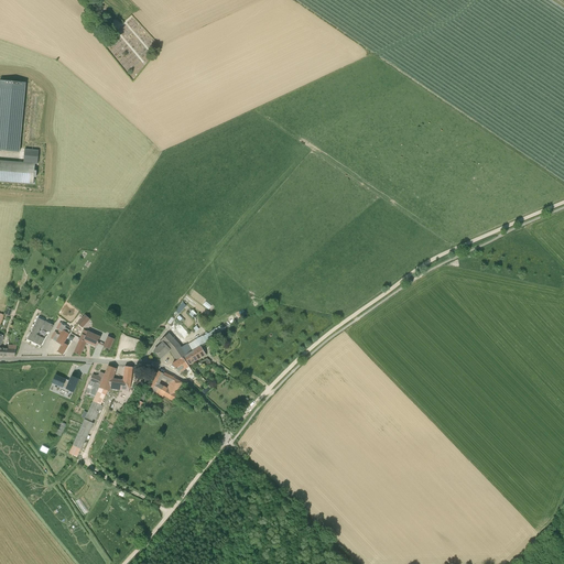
[(0,150),(19,152),(25,84),(0,80),(0,150)]
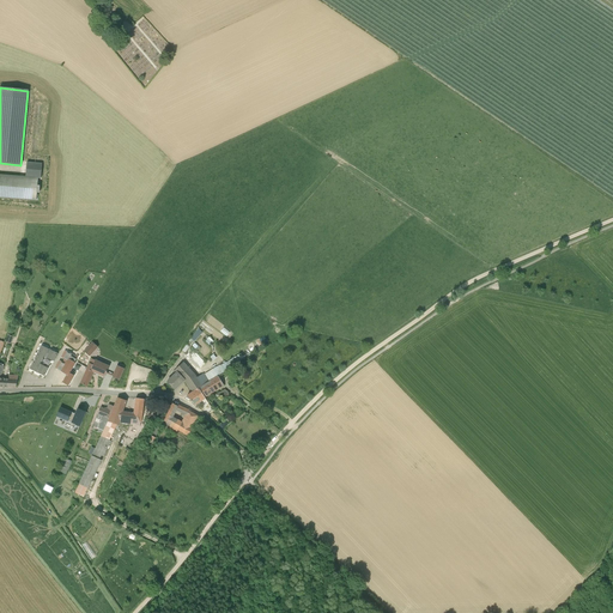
[(26,177),(38,178),(41,178),(42,164),(28,163),(26,177)]
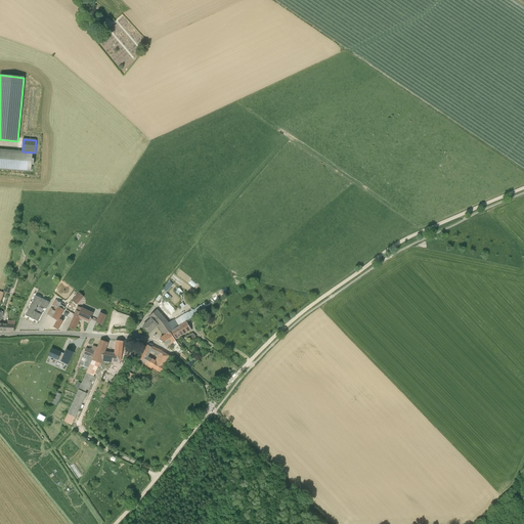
[(0,168),(31,171),(33,153),(23,151),(0,149),(0,168)]
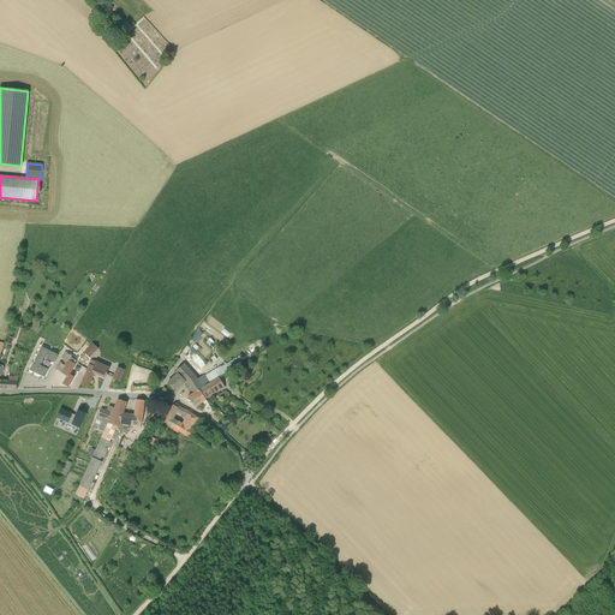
[(199,330),(191,339),(195,342),(203,333),(199,330)]
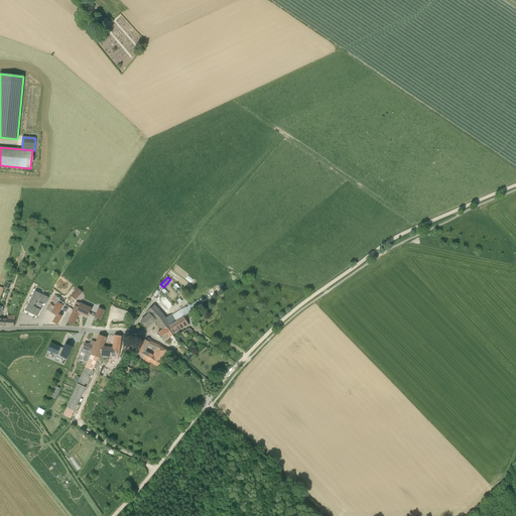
[(83,292),(78,287),(71,295),(76,300),(83,292)]
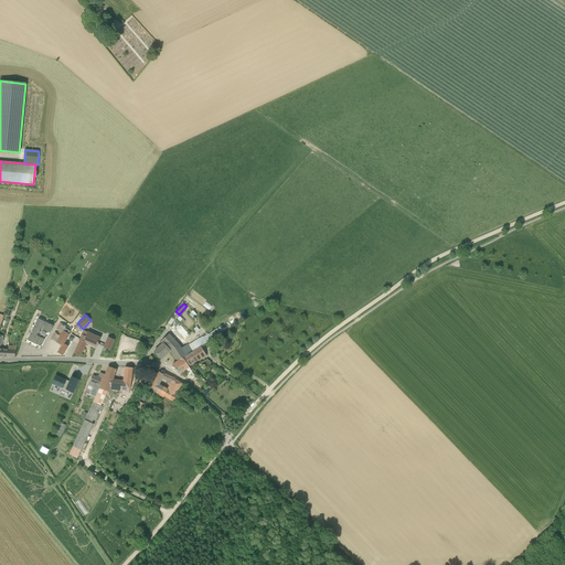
[(41,332),(39,329),(40,328),(50,333),(53,326),(39,318),(28,340),(41,347),(44,339),(36,336),(36,334),(40,333),(41,332)]
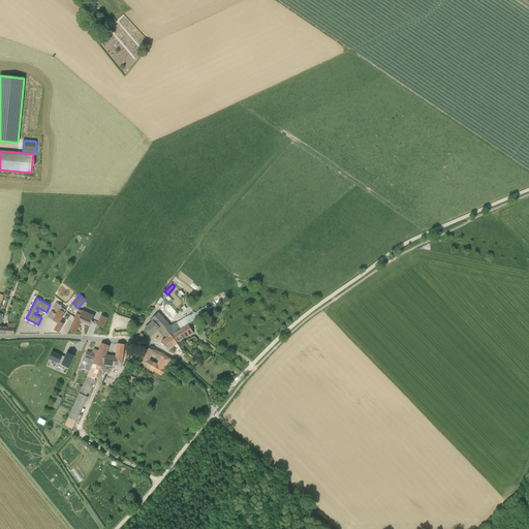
[(193,320),(205,313),(216,306),(215,303),(209,307),(208,305),(201,309),(195,313),(191,315),(190,315),(189,315),(176,323),(176,322),(169,327),(167,323),(158,313),(150,320),(151,322),(145,330),(151,336),(159,328),(166,338),(172,335),(181,330),(180,329),(188,324),(193,320)]
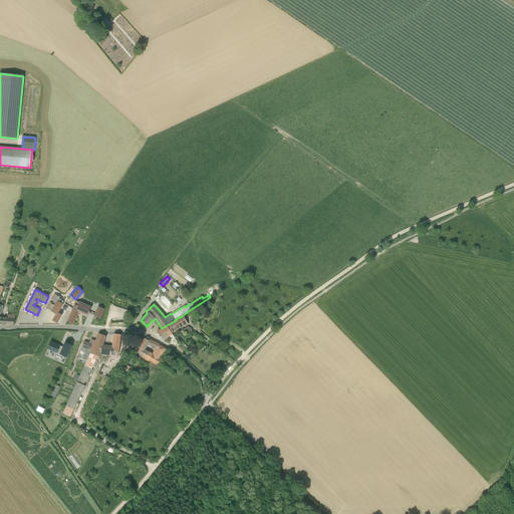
[(53,320),(57,323),(61,314),(58,312),(63,304),(62,304),(57,300),(56,302),(54,305),(51,311),(57,314),(53,320)]
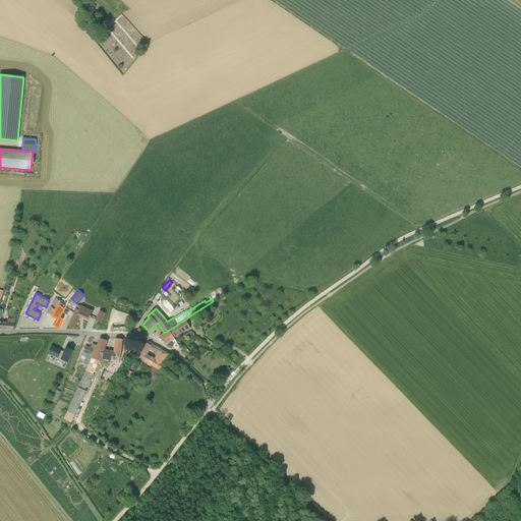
[(90,320),(92,315),(93,311),(78,304),(74,313),(79,315),(90,320)]
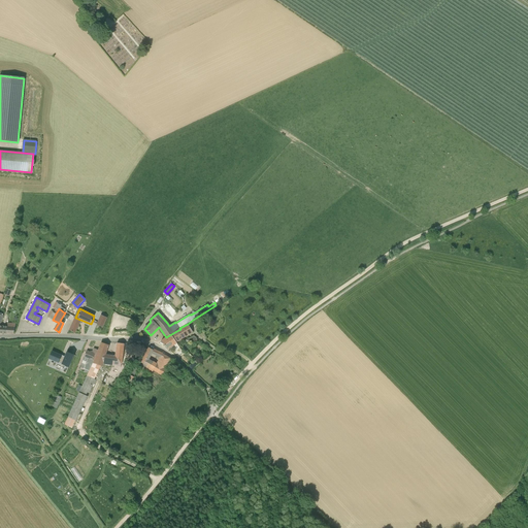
[(0,326),(0,322),(3,316),(0,314),(0,332),(13,334),(15,324),(12,324),(8,324),(7,327),(0,326)]
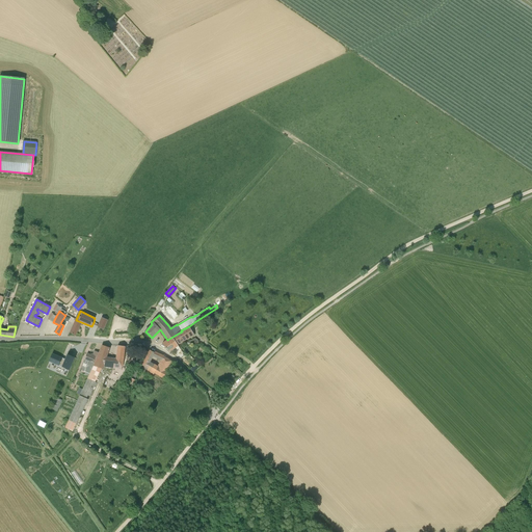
[(103,329),(107,320),(102,318),(98,327),(103,329)]
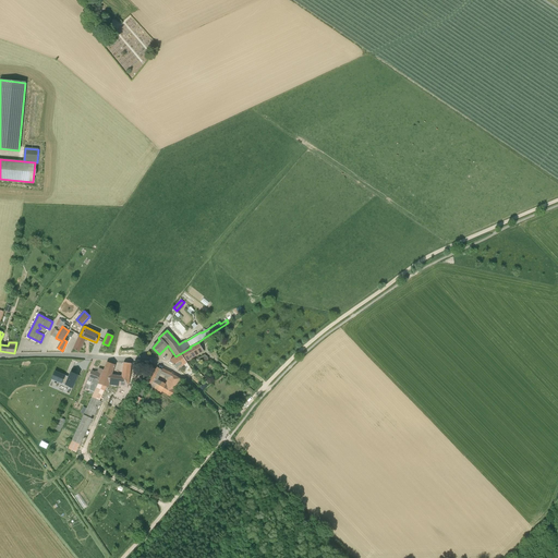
[(79,352),(85,338),(80,336),(73,349),(79,352)]
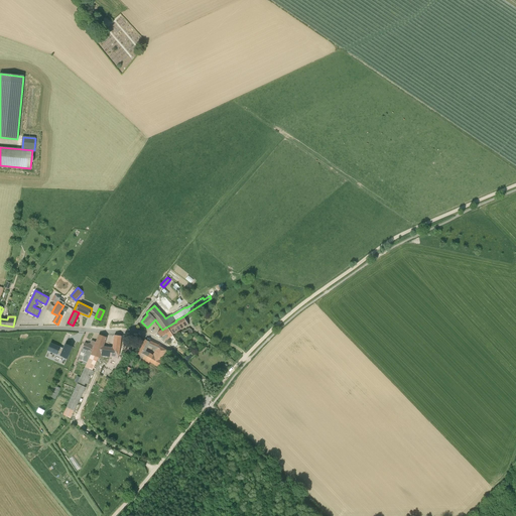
[(172,334),(188,325),(183,316),(175,320),(176,321),(167,327),(172,334)]
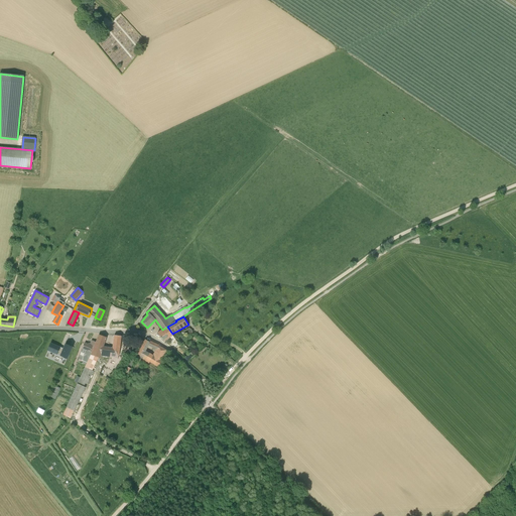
[(172,335),(172,334),(167,327),(162,330),(157,334),(164,341),(172,335)]
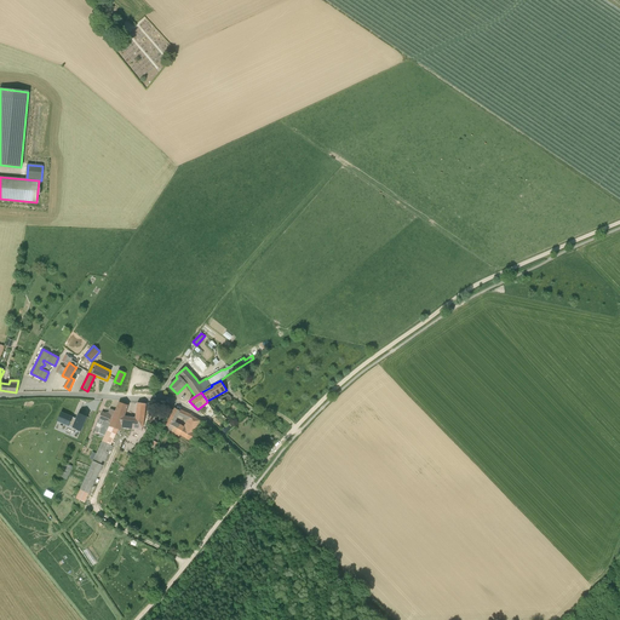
[(231,400),(230,397),(228,394),(220,399),(225,403),(231,400)]
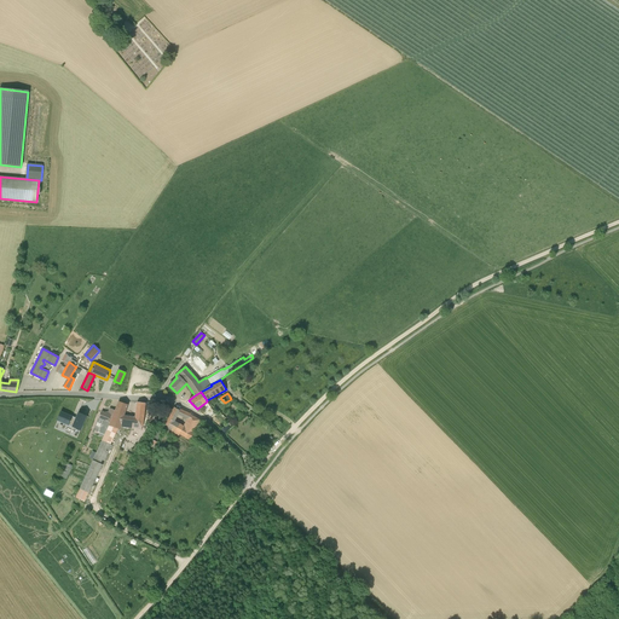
[(114,414),(109,424),(115,428),(120,429),(120,427),(142,431),(145,403),(137,401),(136,417),(125,416),(128,405),(119,401),(115,410),(114,414)]
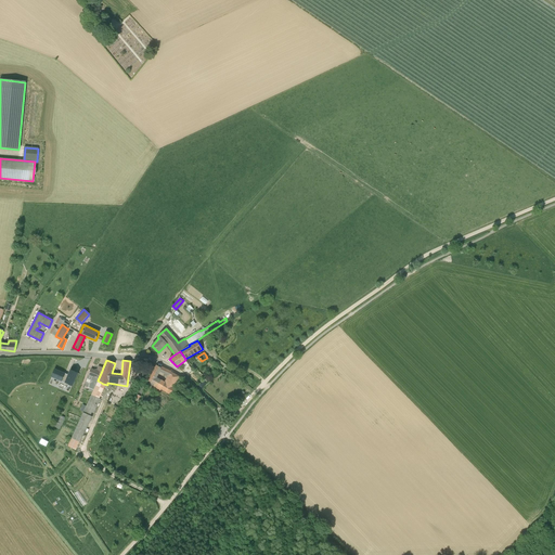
[(156,365),(146,384),(152,388),(151,389),(158,394),(162,389),(170,395),(175,388),(173,387),(179,376),(170,372),(171,372),(162,366),(162,368),(156,365)]
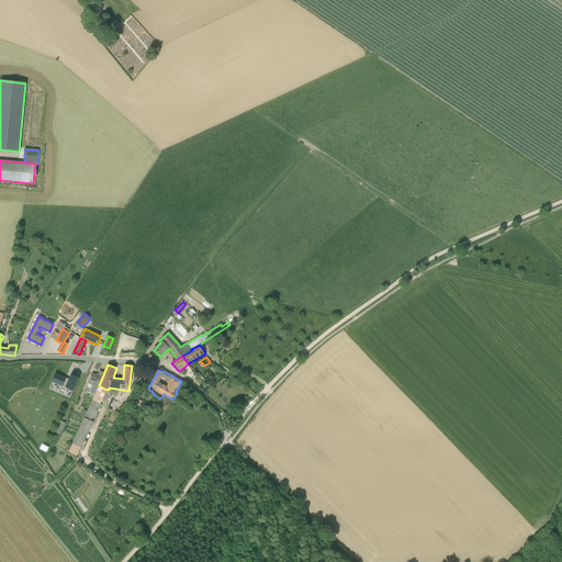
[(52,381),(74,390),(79,377),(71,373),(69,380),(55,373),(52,381)]
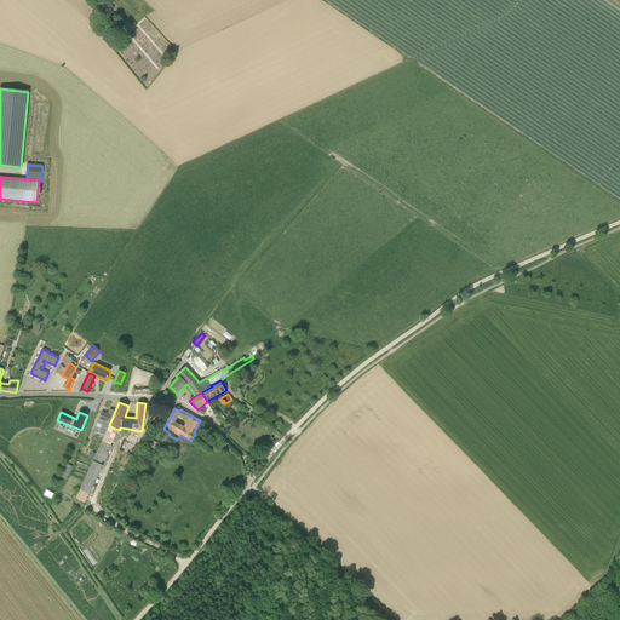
[(109,425),(114,414),(108,413),(107,412),(105,413),(102,412),(99,418),(104,420),(101,430),(107,432),(109,426),(109,425)]
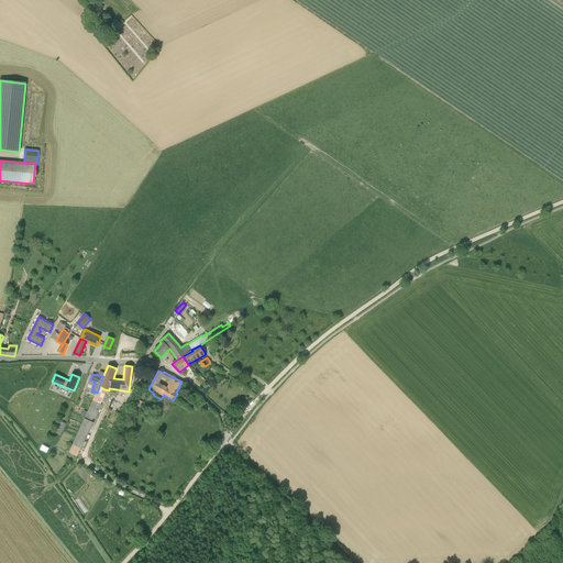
[(138,398),(132,407),(139,410),(143,403),(138,398)]
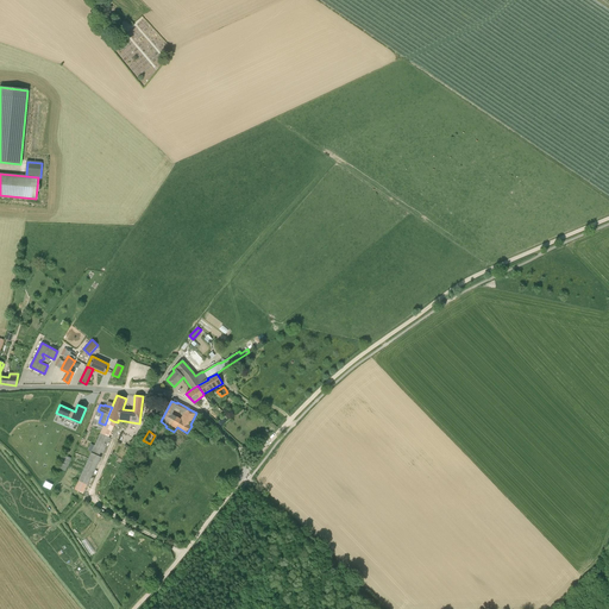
[(100,433),(93,449),(102,453),(110,438),(100,433)]
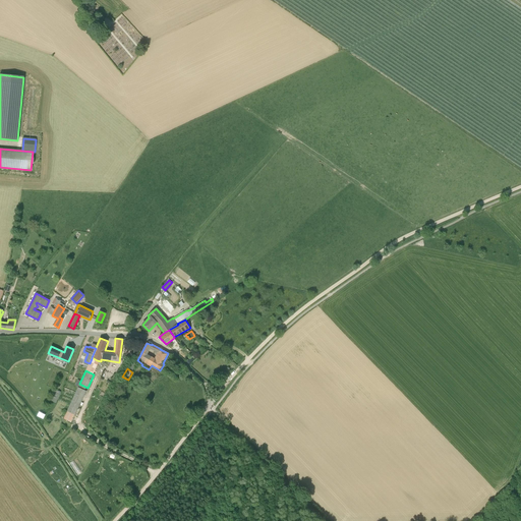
[(78,388),(72,400),(67,411),(64,418),(64,419),(71,422),(74,415),(75,415),(85,391),(84,391),(78,388)]
